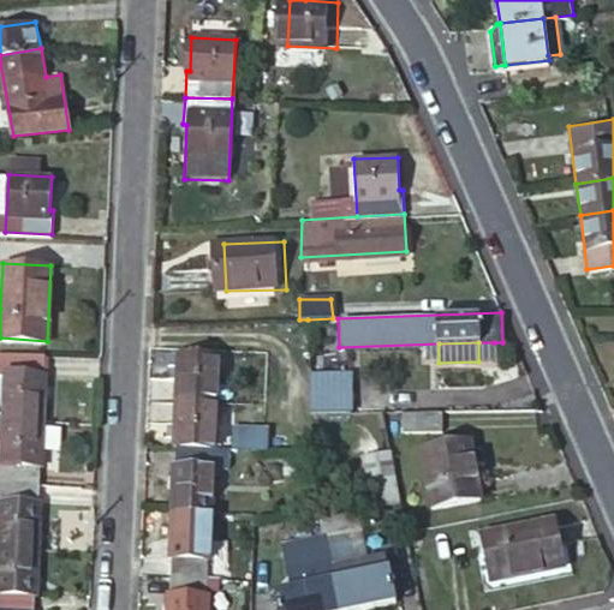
[(494,360),(494,342),(478,342),(478,362),(494,360)]
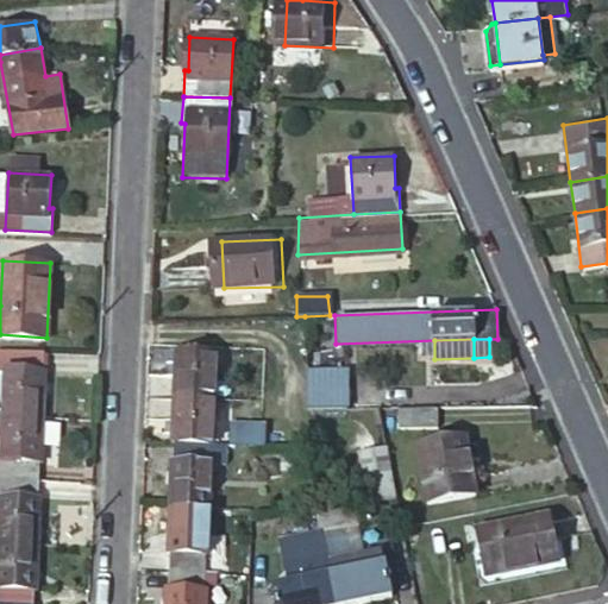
[(0,366),(5,367),(4,413),(43,415),(45,369),(42,369),(43,350),(0,347),(0,366)]
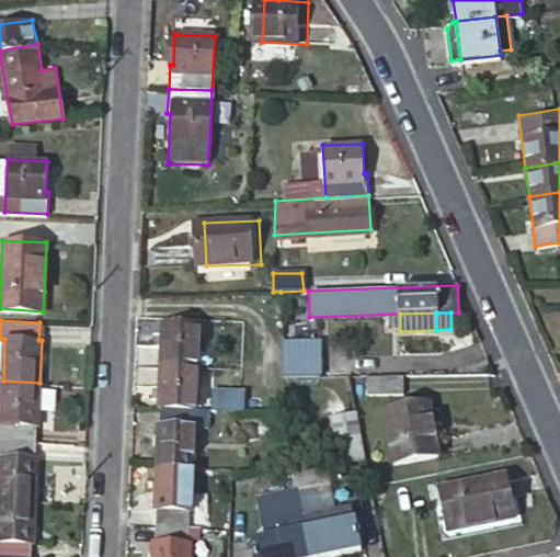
[(161,321),(159,363),(196,364),(198,324),(161,321)]
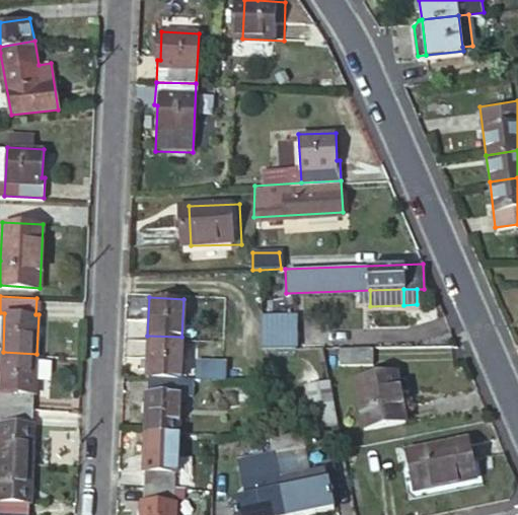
[(260,314),(260,348),(293,347),(293,313),(260,314)]
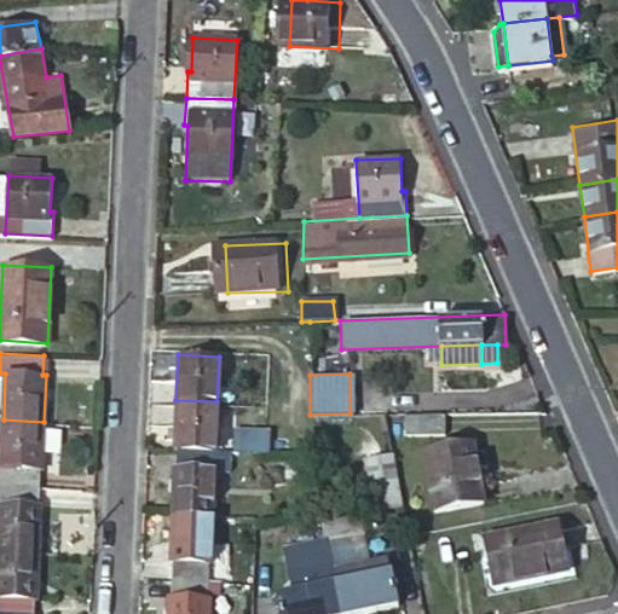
[(217,401),(175,400),(173,447),(178,447),(211,450),(214,450),(217,401)]
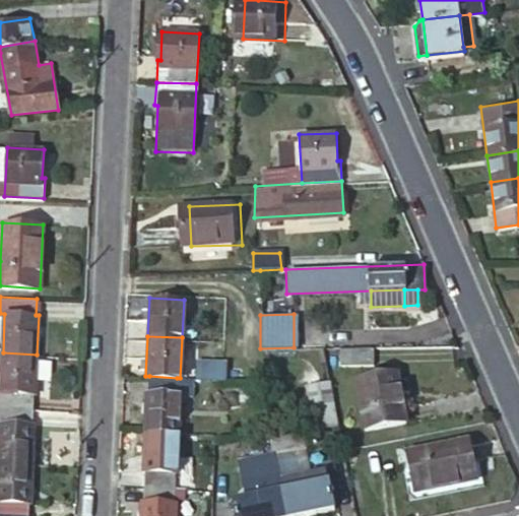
[(372,364),(371,346),(338,347),(338,365),(372,364)]
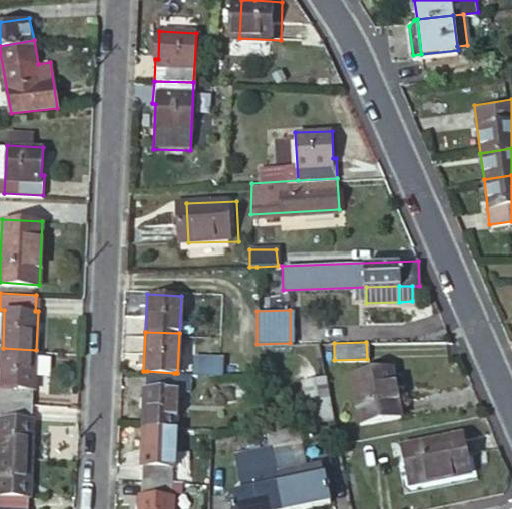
[(36,350),(3,348),(1,386),(0,386),(0,401),(31,403),(32,388),(34,388),(36,350)]
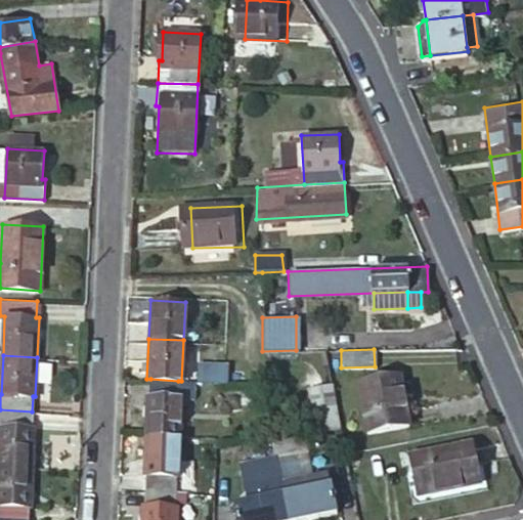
[(404,423),(397,374),(354,380),(363,429),(404,423)]
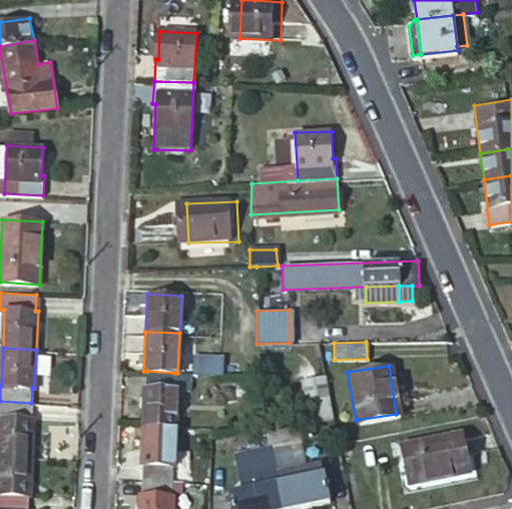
[(141,426),(175,429),(177,389),(173,389),(174,373),(147,371),(146,388),(143,388),(141,426)]
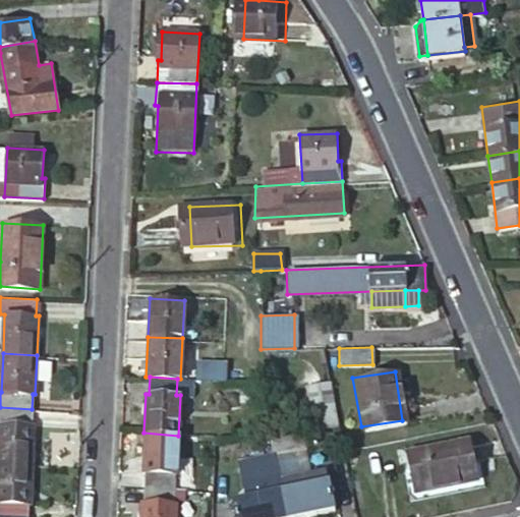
[(306,386),(315,429),(336,424),(326,382),(306,386)]
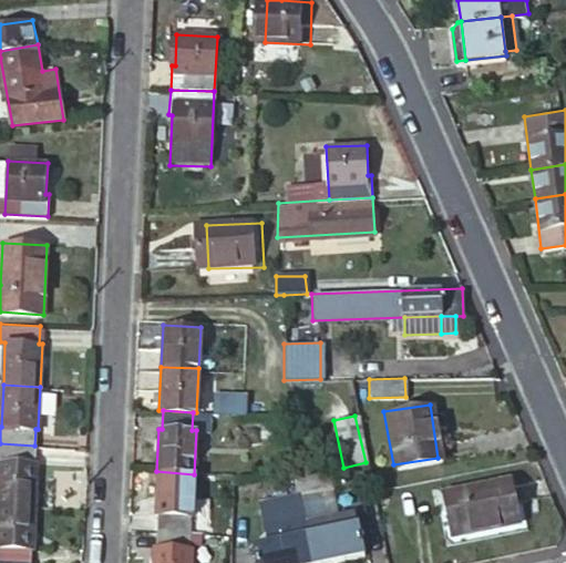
[(0,443),(0,447),(0,502),(34,504),(37,463),(33,462),(34,446),(0,443)]
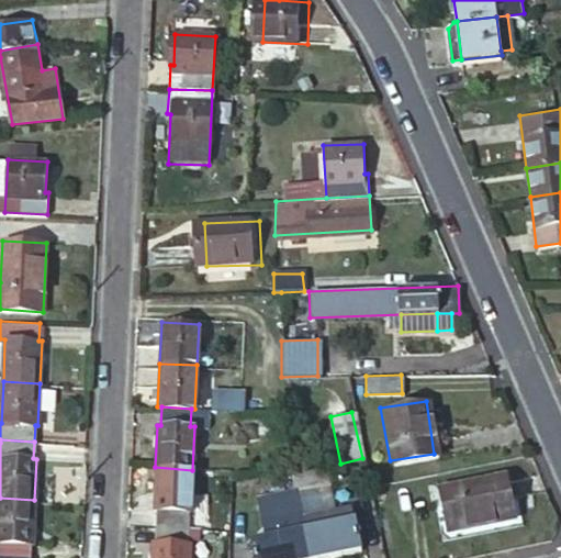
[(513,502),(498,460),(434,481),(447,523),(513,502)]
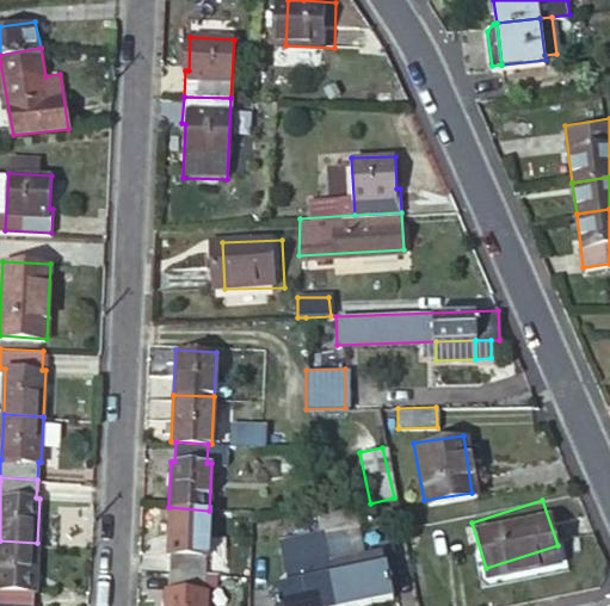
[(208,554),(209,511),(168,507),(167,552),(170,552),(170,572),(202,573),(203,567),(203,554),(208,554)]
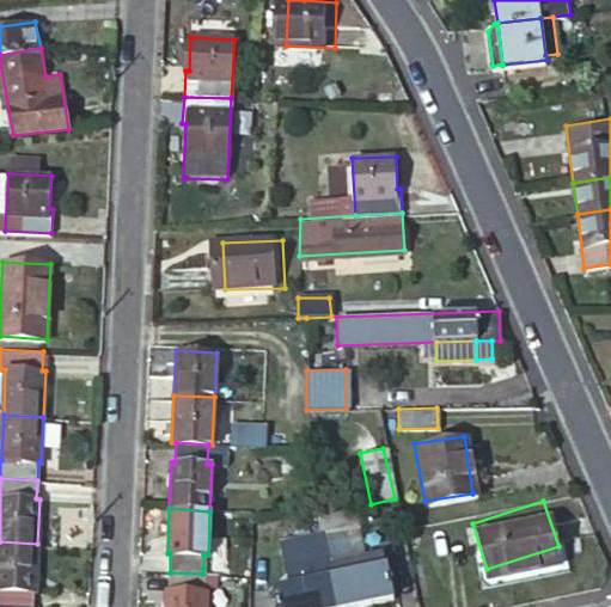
[(343,547),(362,549),(365,531),(344,529),(343,547)]
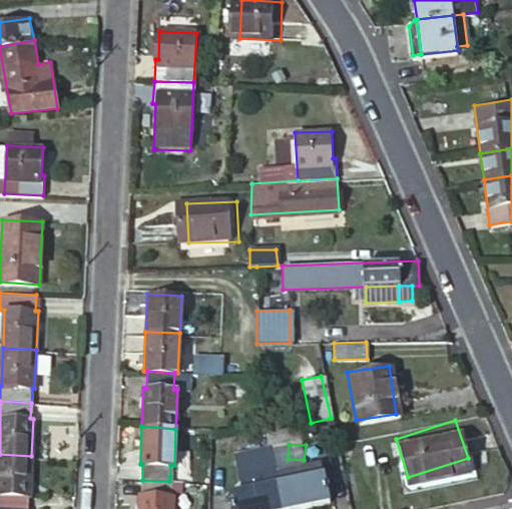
[(275,463),(271,445),(237,452),(241,469),(275,463)]
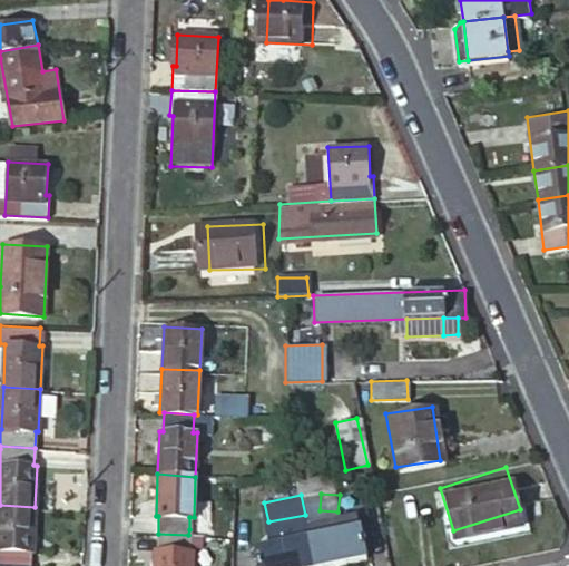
[(35,507),(0,505),(0,565),(28,565),(30,550),(32,550),(35,507)]
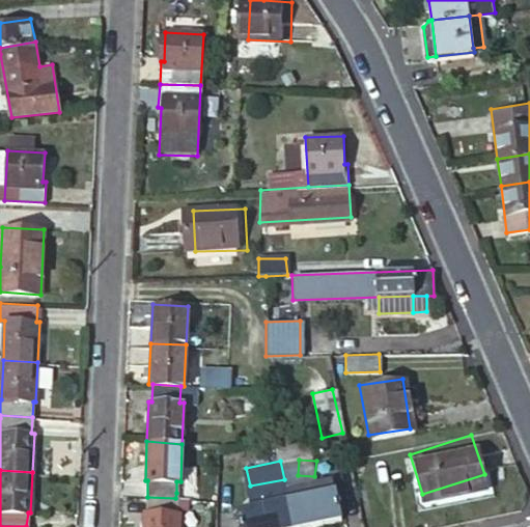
[(288,499),(293,526),(299,526),(341,518),(333,476),(285,487),(288,499)]
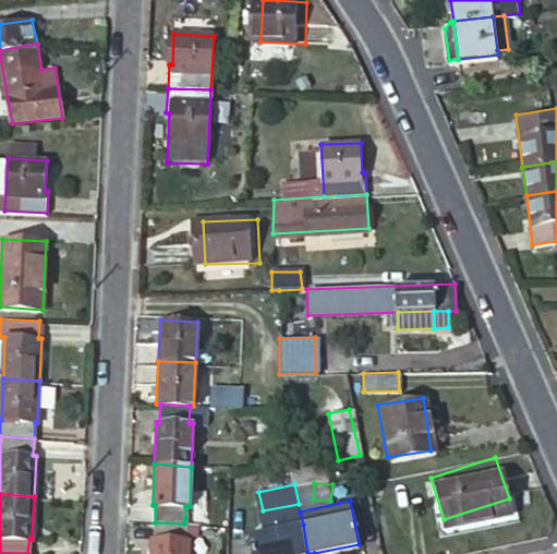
[(267,532),(303,525),(300,512),(299,504),(263,510),(267,532)]
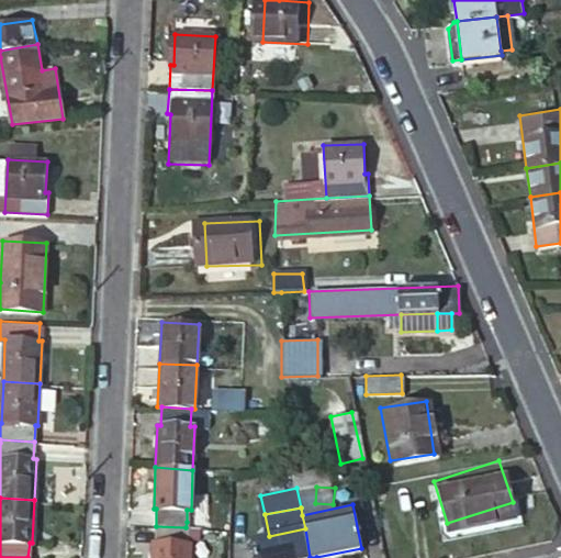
[(186,544),(186,527),(156,526),(155,543),(153,543),(150,557),(188,557),(189,544),(186,544)]
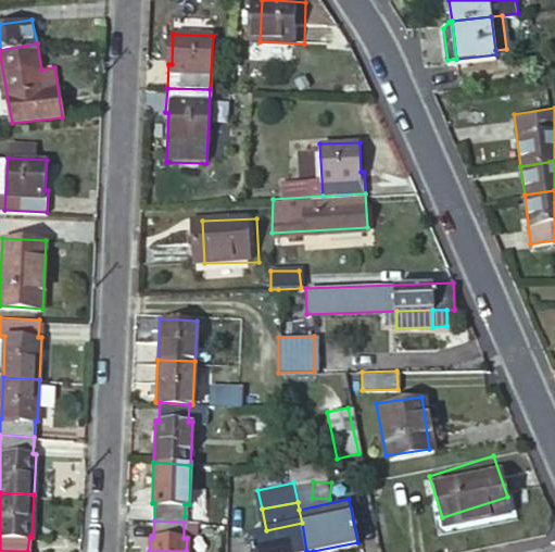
[(252,551),(306,551),(302,523),(266,530),(250,534),(252,551)]
